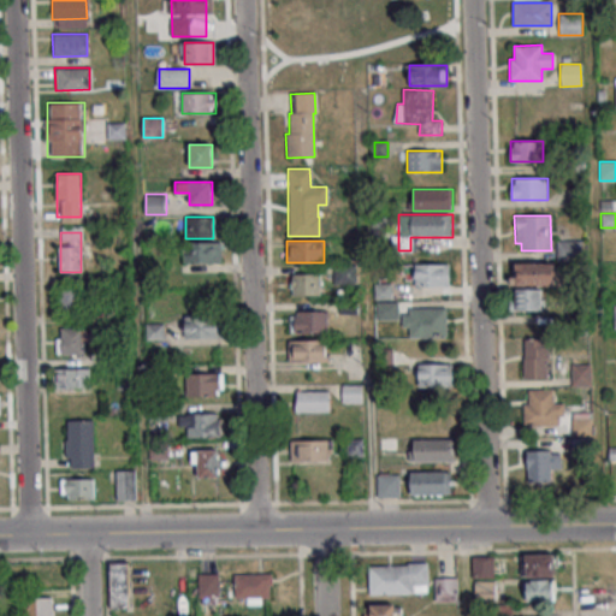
[(557,261),(584,261),(584,241),(557,241),(557,261)]
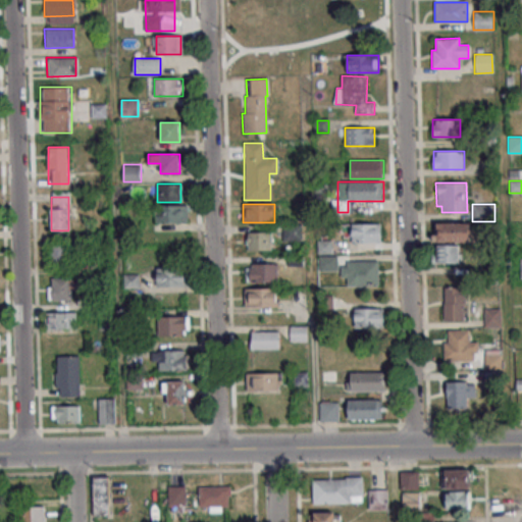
[(189,222),(189,206),(155,206),(155,222),(189,222)]
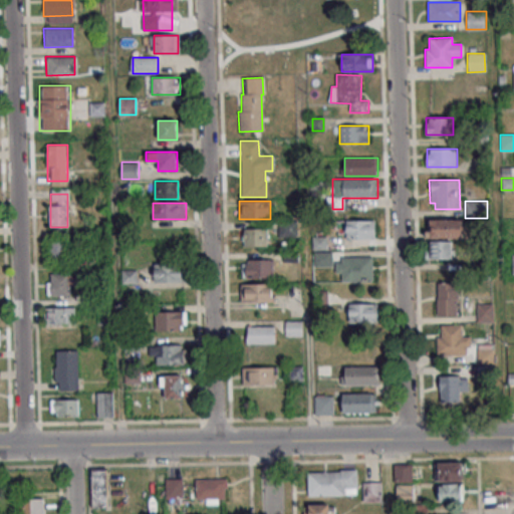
[(345,221),(374,220),(374,239),(345,239),(345,221)]
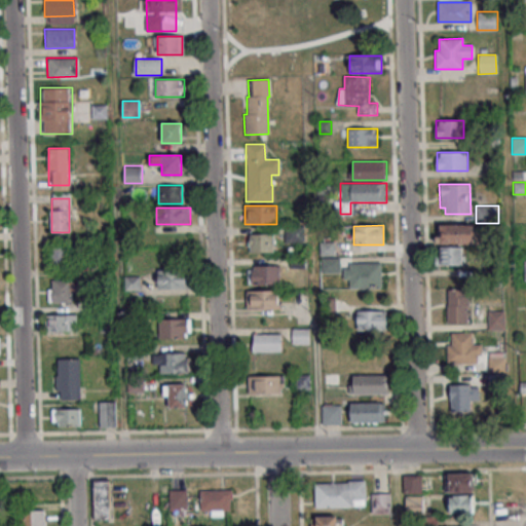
[(438,225),(438,243),(474,243),(474,225),(438,225)]
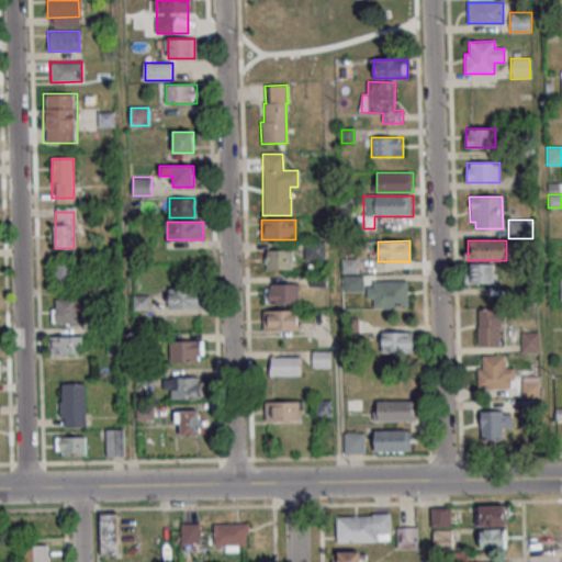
[(266,249),(266,270),(293,270),(293,249),(266,249)]
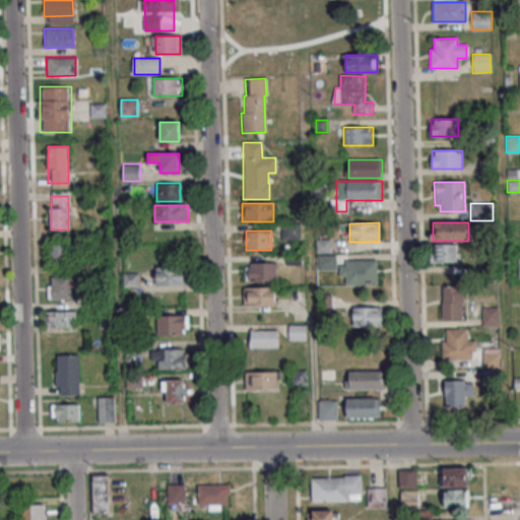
[(315,240),(330,240),(330,253),(315,254),(315,240)]
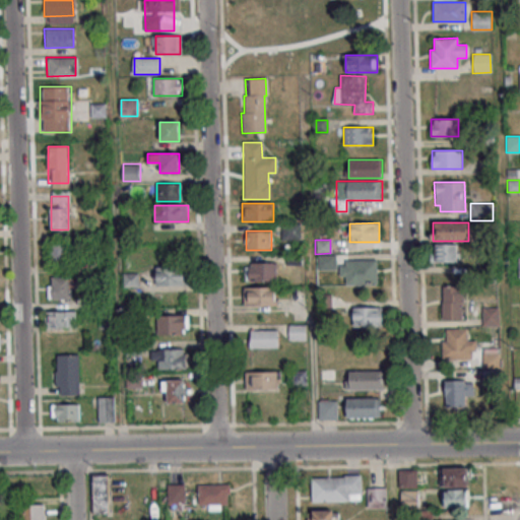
[(69,242),(48,242),(48,262),(69,262),(69,242)]
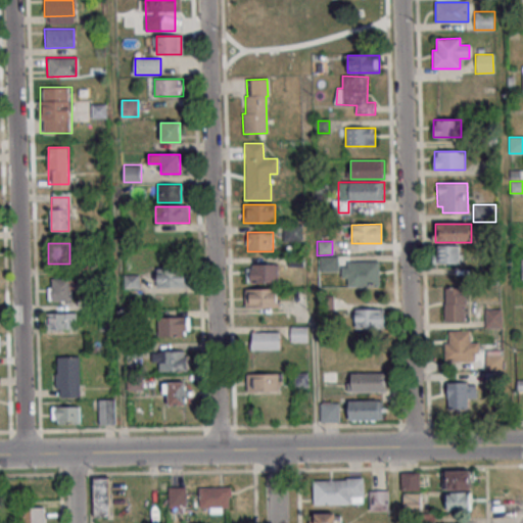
[(435,264),(461,264),(461,246),(435,246),(435,264)]
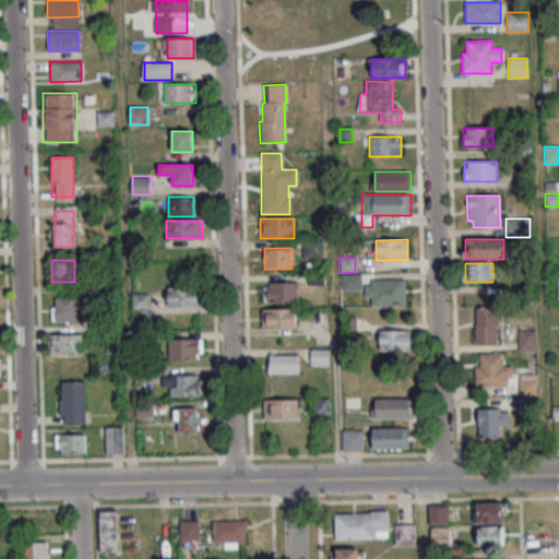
[(341,274),(360,274),(361,290),(342,290),(341,274)]
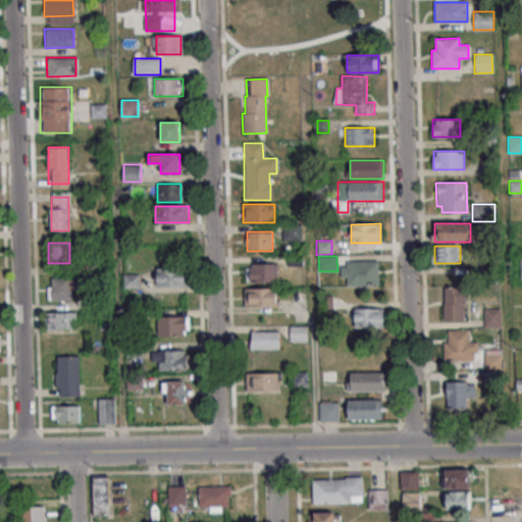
[(346,262),(377,261),(378,285),(346,285),(346,277),(340,277),(340,266),(346,266),(346,262)]
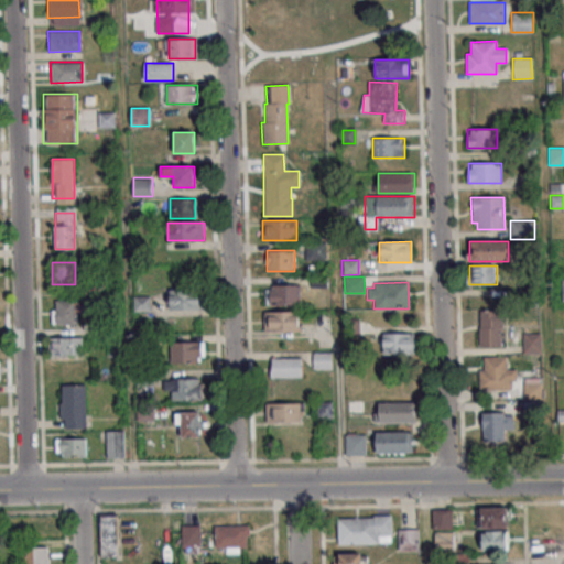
[(301,285),(266,285),(266,305),(301,305),(301,285)]
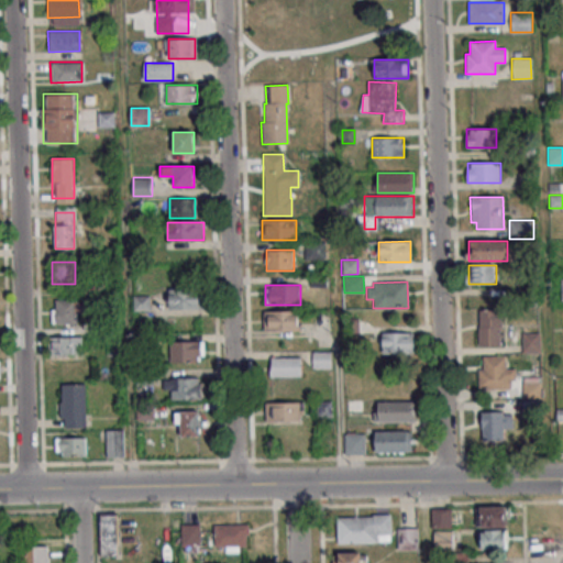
[(169,308),(200,308),(200,289),(169,289),(169,308)]
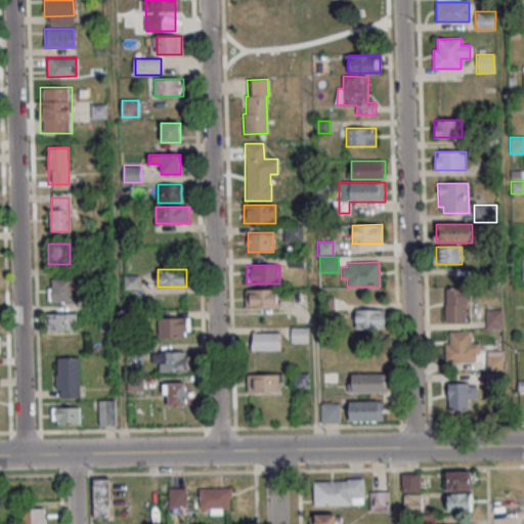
[(48,302),(71,302),(71,279),(48,279),(48,302)]
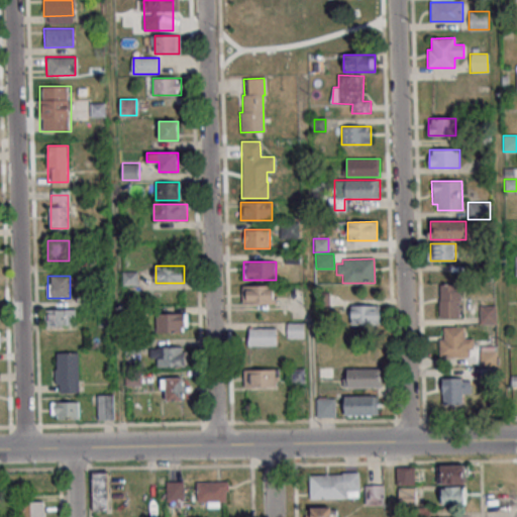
[(242,285),(242,304),(279,304),(279,285),(242,285)]
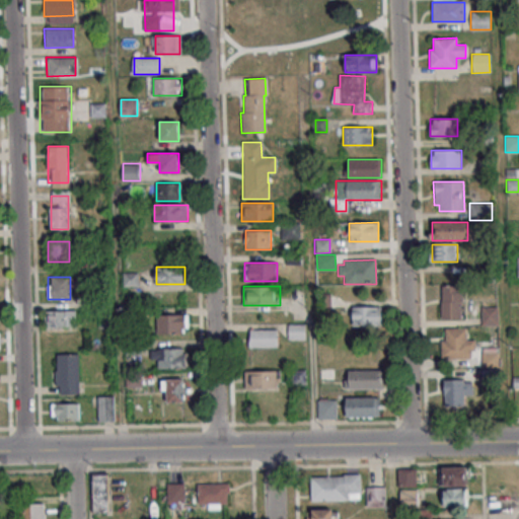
[(462,318),(462,286),(442,286),(442,318),(462,318)]
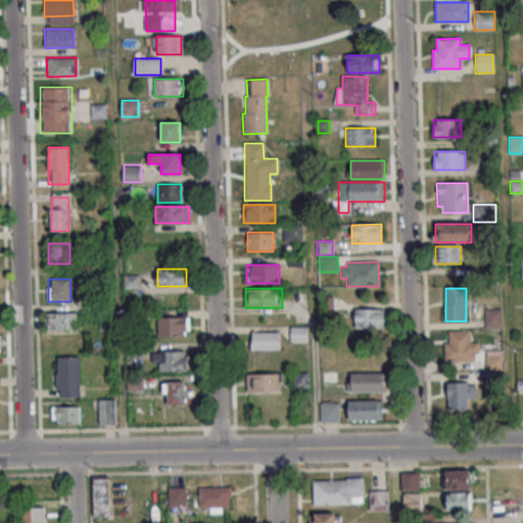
[(354,329),(385,329),(385,308),(354,308),(354,329)]
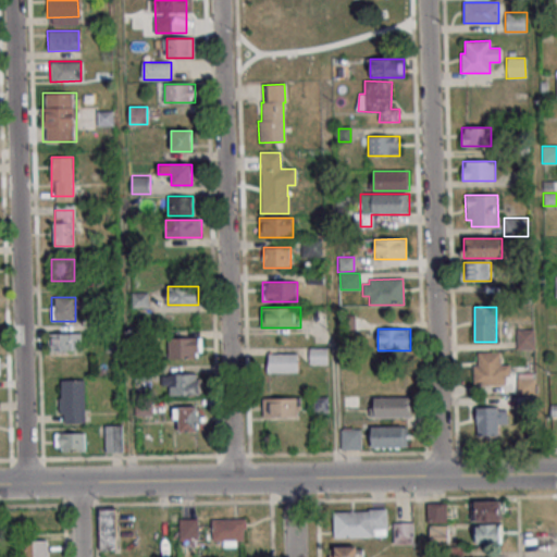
[(518,349),(534,349),(534,329),(518,329),(518,349)]
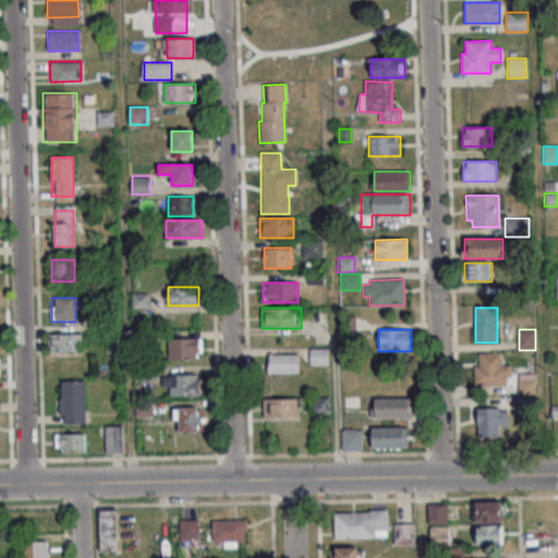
[(82,351),(82,334),(49,334),(49,351),(82,351)]
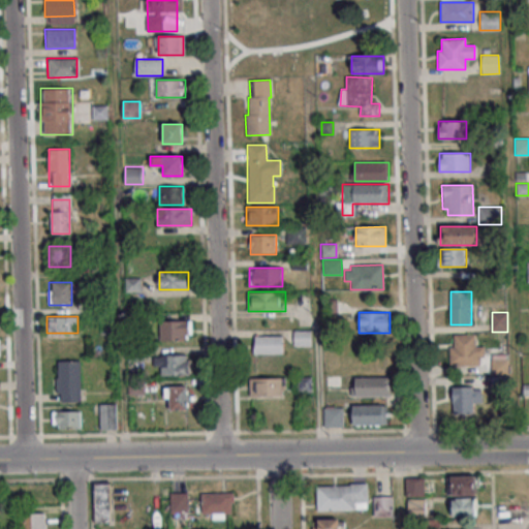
[(159,319),(159,339),(190,339),(190,319),(159,319)]
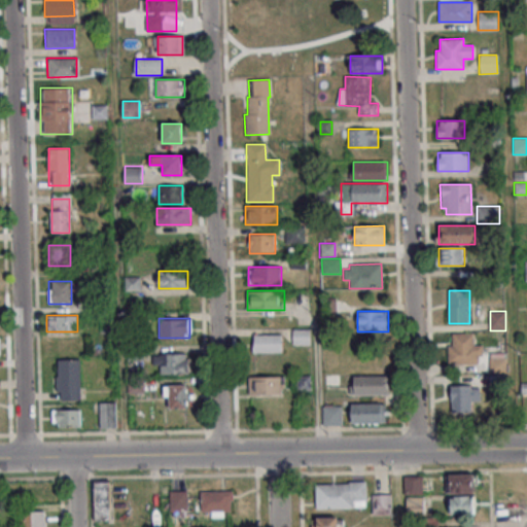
[(311,329),(292,329),(292,344),(311,344),(311,329)]
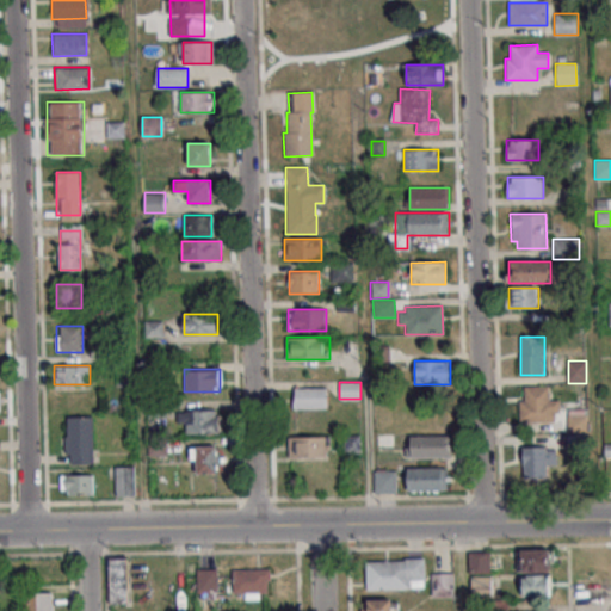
[(522,423),(559,423),(559,399),(549,399),(549,387),(522,387),(522,423)]
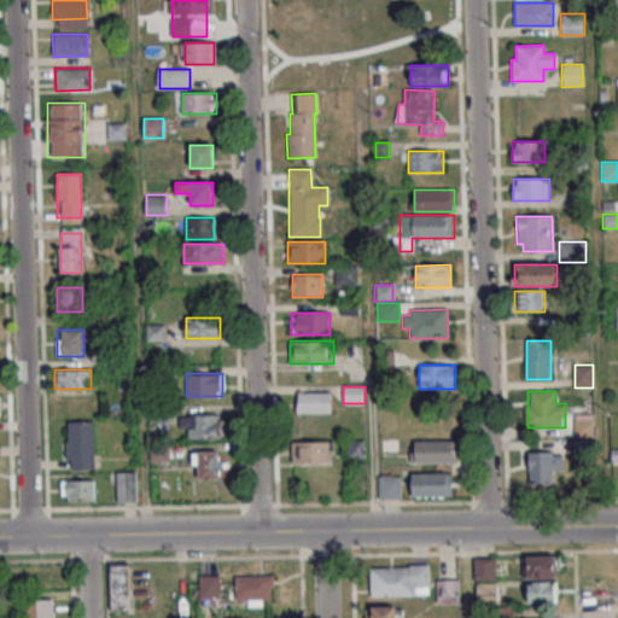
[(332,413),(332,392),(297,392),(297,413),(332,413)]
